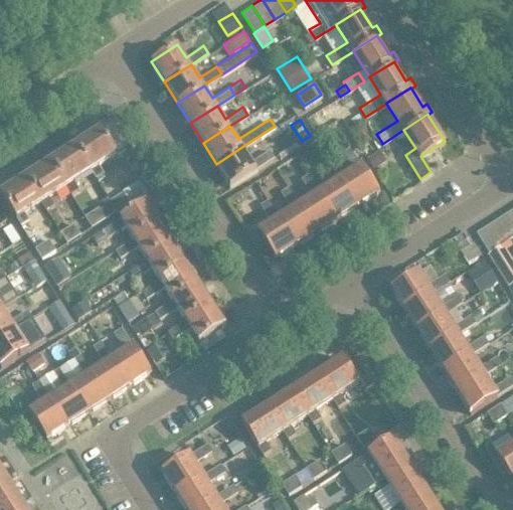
[(91,167),(90,167),(96,176),(104,171),(98,162),(115,152),(116,152),(126,146),(109,121),(74,142),(91,167)]
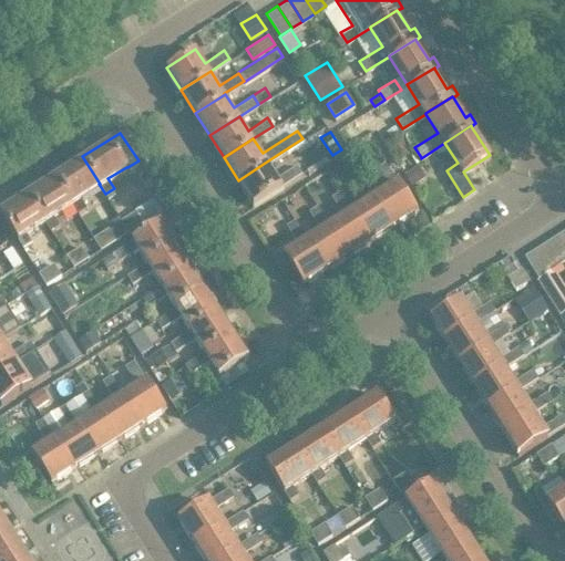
[(72,201),(78,210),(86,205),(81,196),(99,184),(100,184),(82,156),(54,174),(72,201)]
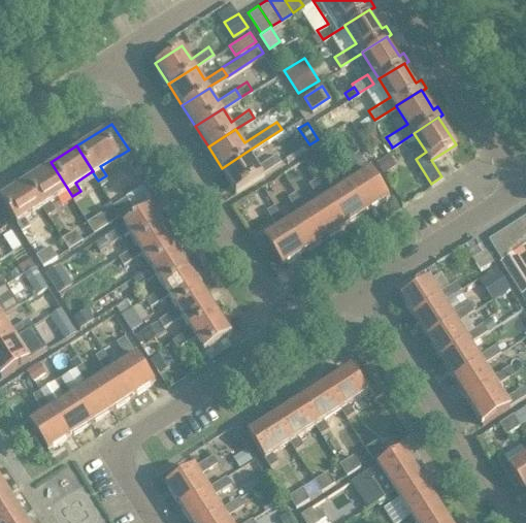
[(250,150),(222,168),(235,189),(263,171),(262,171),(281,160),(275,152),(258,163),(250,150)]
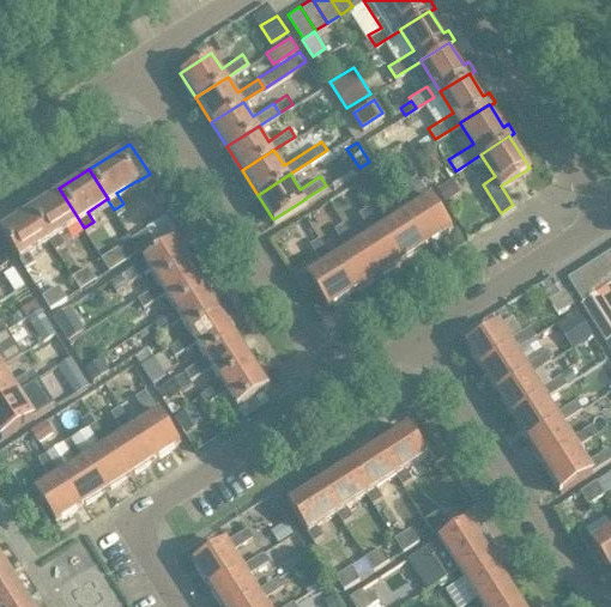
[(366,174),(354,182),(361,194),(374,187),(366,174)]
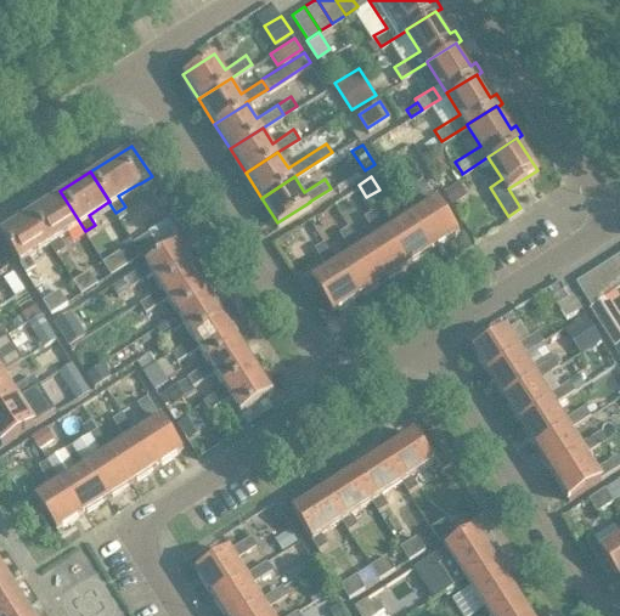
[(411,214),(432,247),(457,231),(437,198),(435,198),(422,177),(413,182),(427,204),(411,214)]
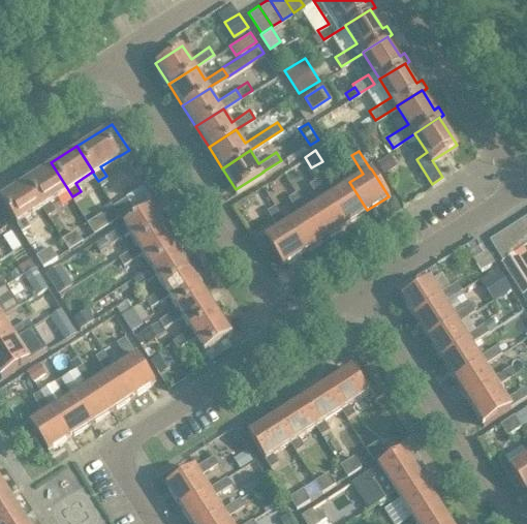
[(390,152),(376,160),(383,172),(397,163),(390,152)]
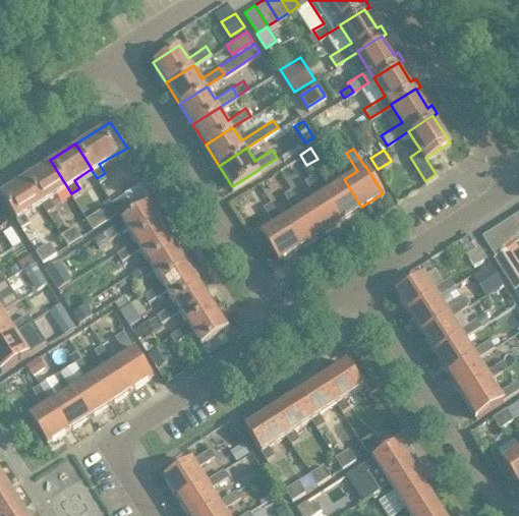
[(49,196),(66,185),(50,160),(25,176),(41,202),(46,210),(54,205),(49,196)]
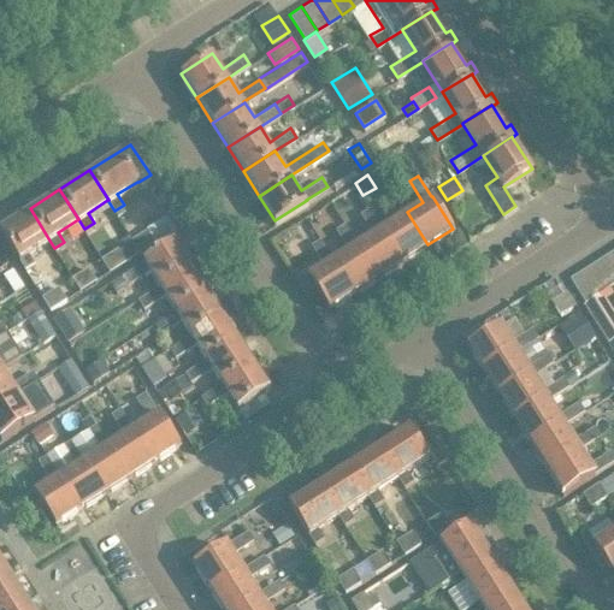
[(383,227),(403,260),(427,244),(407,212),(394,191),(384,196),(399,218),(383,227)]
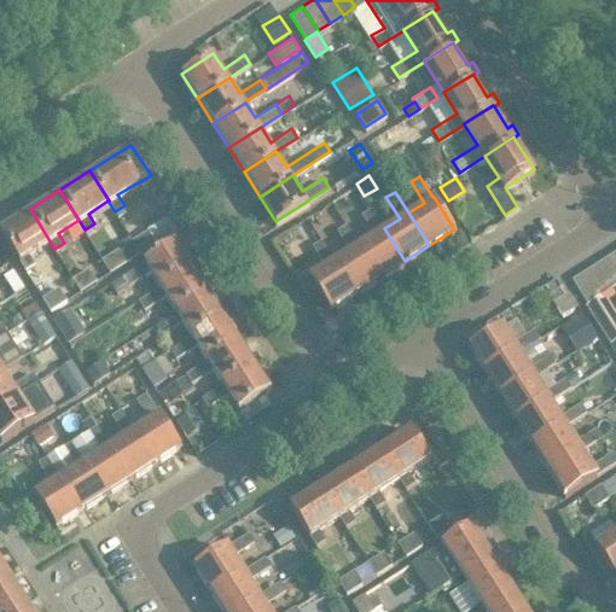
[(349,229),(381,277),(405,261),(384,228),(371,208),(361,213),(365,219),(349,229)]
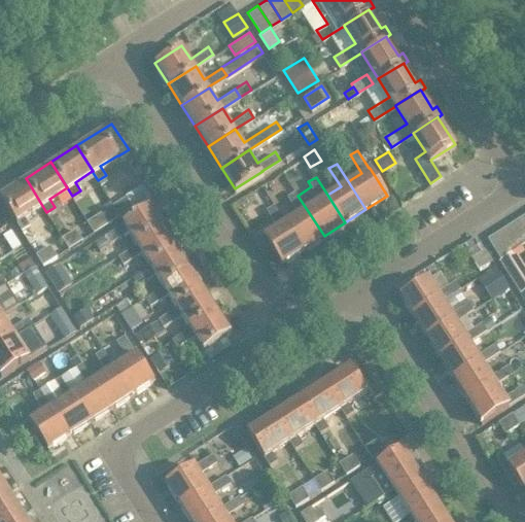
[(0,194),(0,196),(21,229),(30,223),(24,215),(41,204),(26,178),(0,194)]
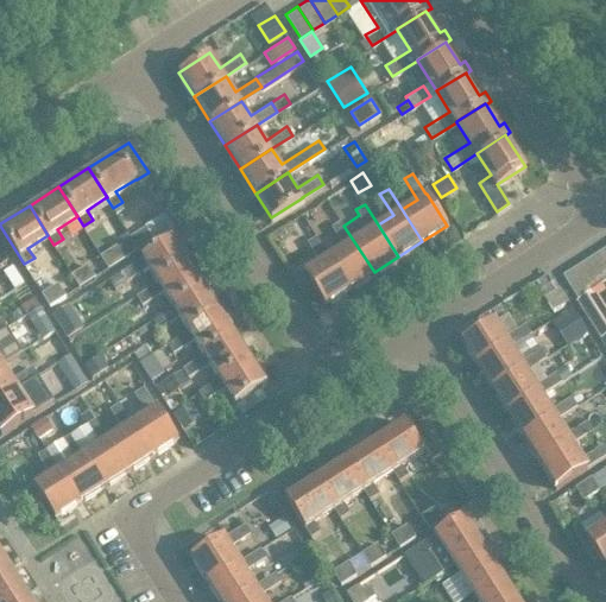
[(329,255),(349,287),(374,272),(343,226),(340,219),(332,225),(345,246),(329,255)]
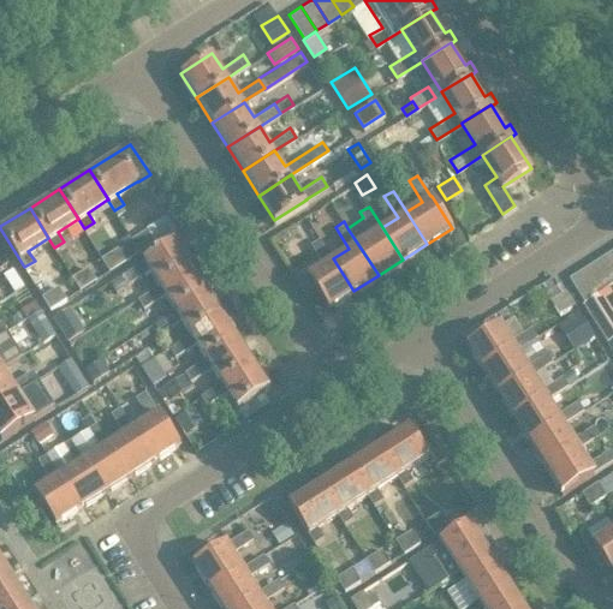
[(131,237),(140,249),(155,239),(147,226),(131,237)]
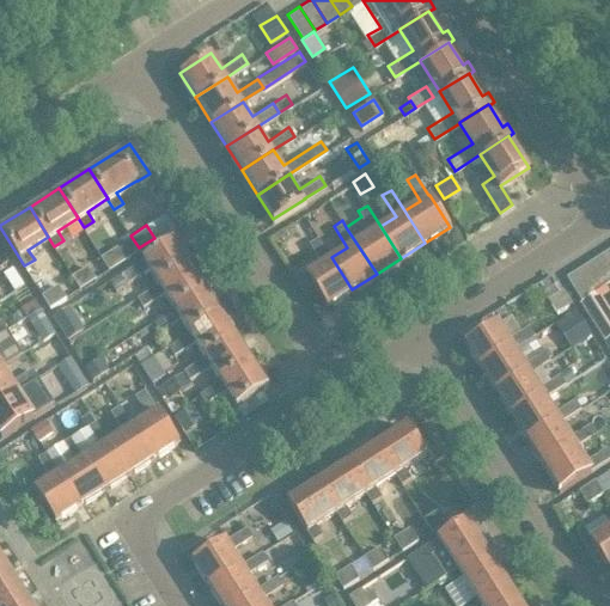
[(101,255),(109,267),(139,248),(130,236),(101,255)]
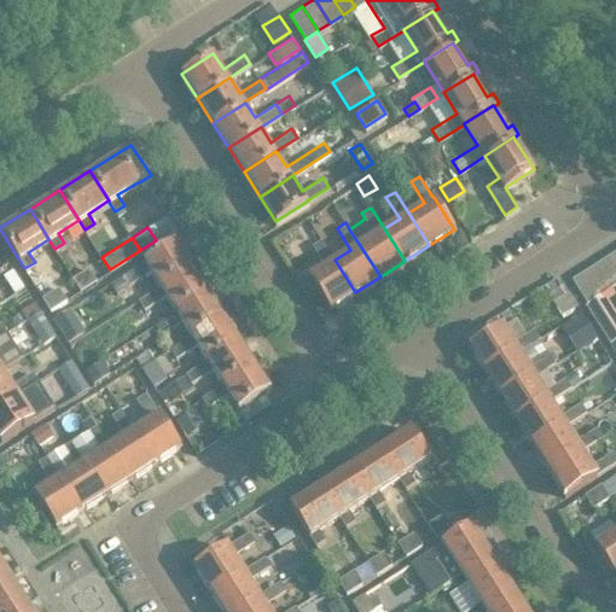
[(331,308),(355,292),(335,260),(321,238),(312,244),(326,266),(302,281),(309,293),(318,287),(331,308)]
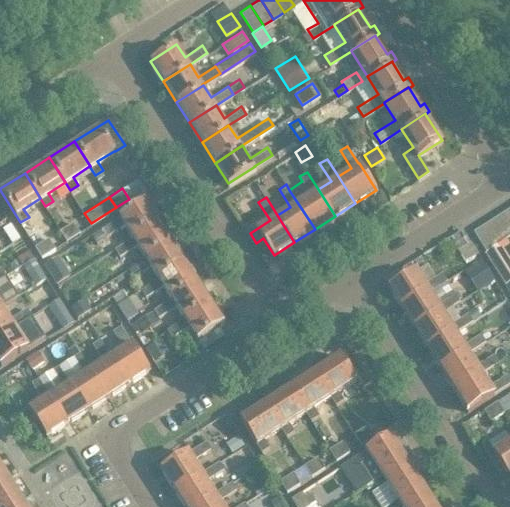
[(132,236),(159,219),(146,198),(119,215),(119,216),(102,227),(106,234),(124,223),(132,236)]
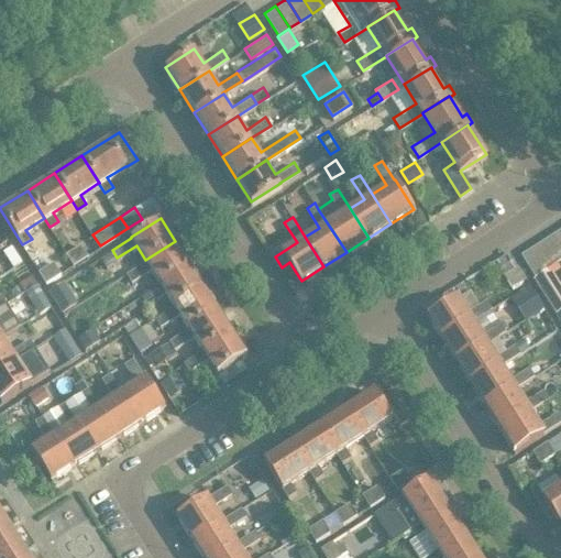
[(557,260),(560,258),(560,241),(554,231),(543,239),(557,260)]
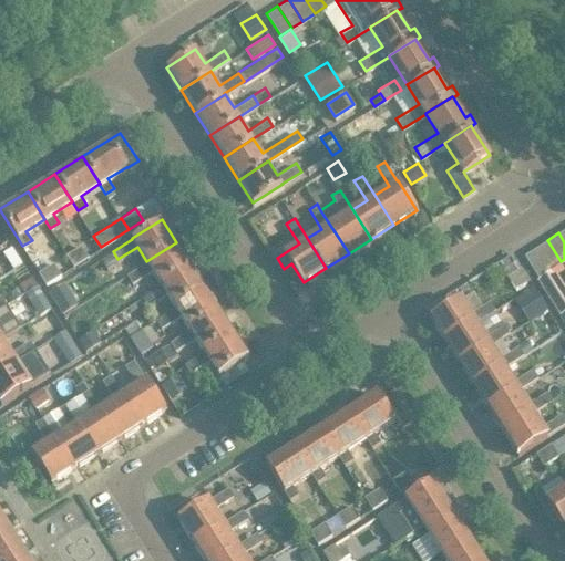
[(555,266),(561,261),(547,240),(535,247),(550,269),(555,266)]
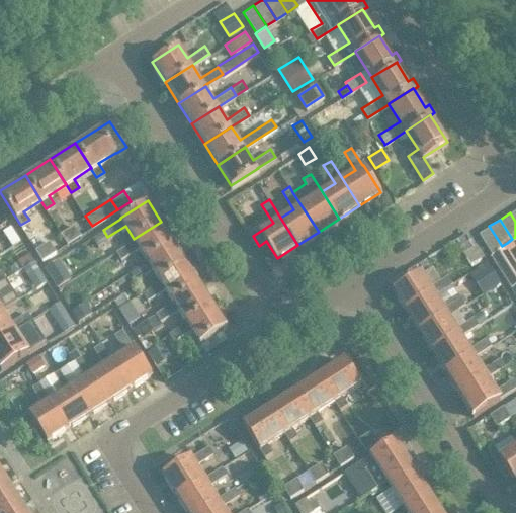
[(139,246),(147,259),(174,242),(161,222),(134,239),(116,250),(120,258),(139,246)]
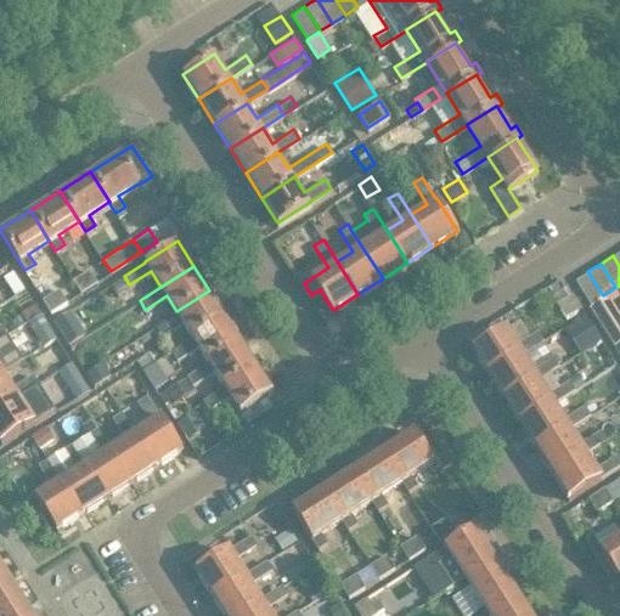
[(72,278),(80,290),(96,281),(89,267),(72,278)]
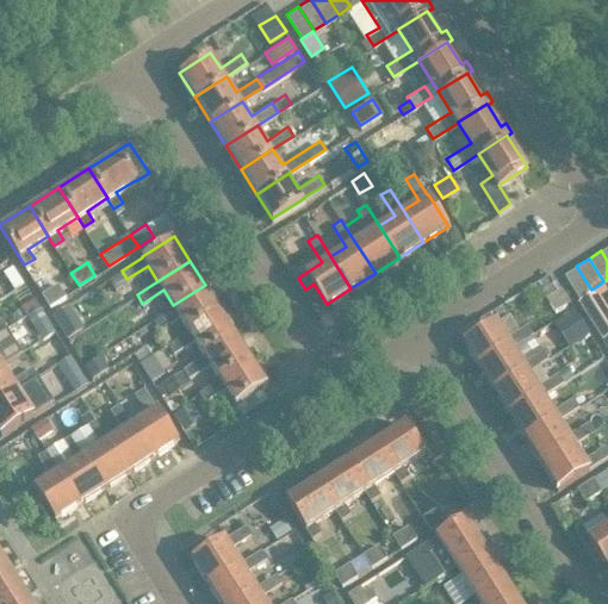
[(12,263),(2,269),(14,287),(23,281),(12,263)]
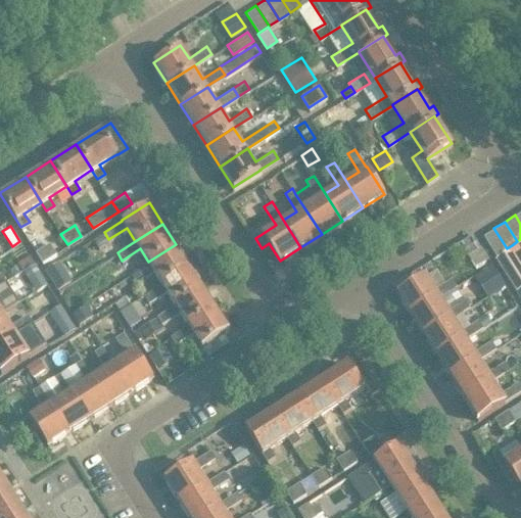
[(496,254),(507,248),(493,228),(483,235),(496,254)]
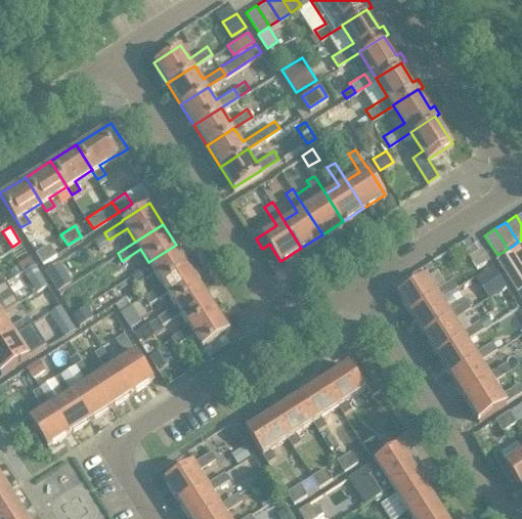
[(104,232),(93,240),(98,247),(109,240),(104,232)]
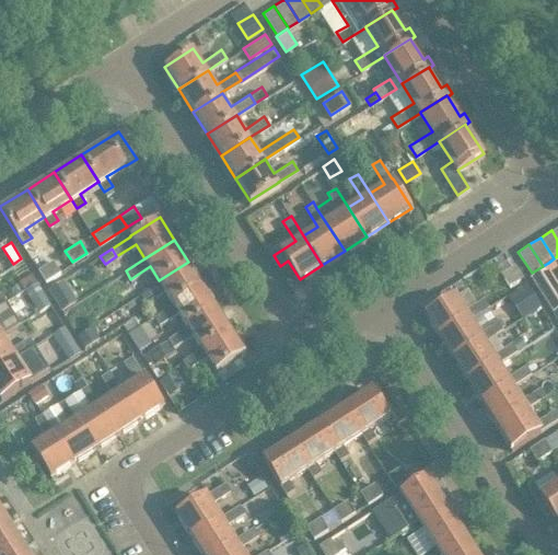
[(506,249),(491,257),(498,268),(508,284),(523,274),(506,249)]
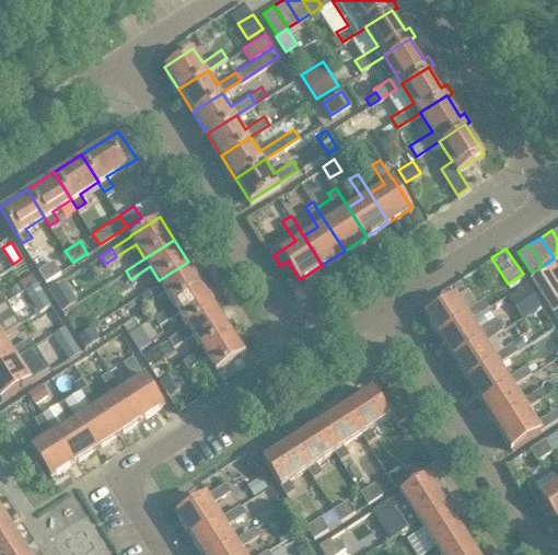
[(38,267),(46,279),(60,270),(53,258),(38,267)]
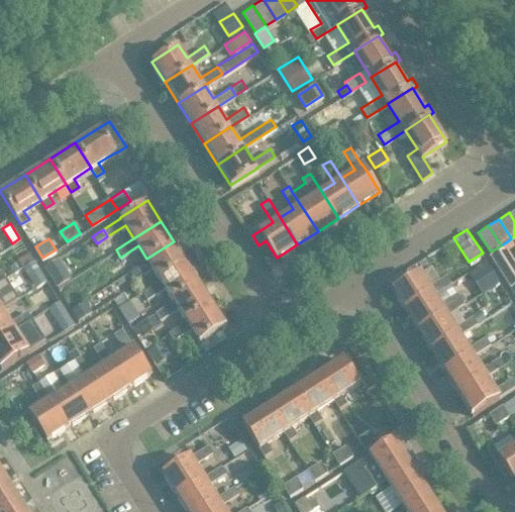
[(174,241),(146,259),(129,271),(133,278),(151,267),(160,280),(187,263),(174,241)]
